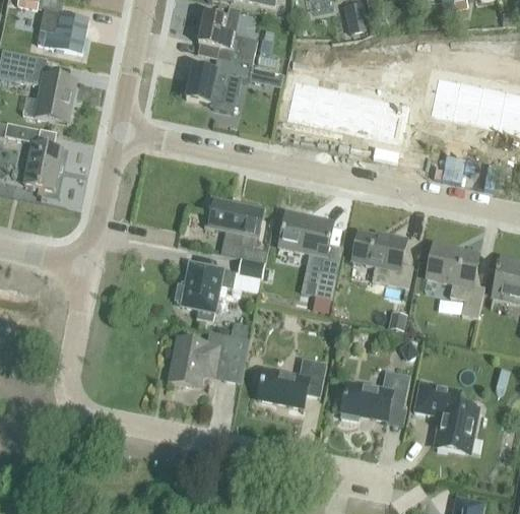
[(17,0),(17,5),(38,8),(39,0),(17,0)]
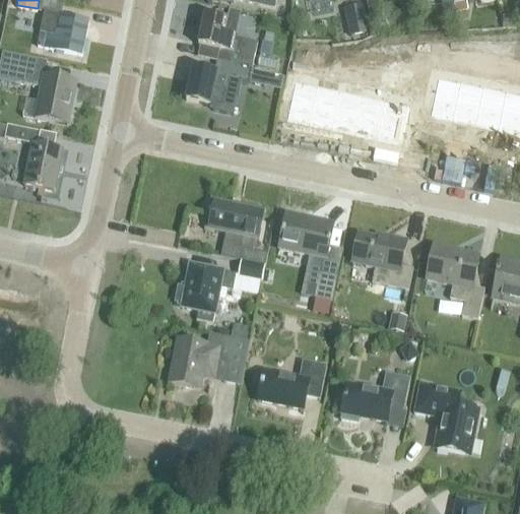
[(366,0),(370,17),(383,14),(380,0),(366,0)]
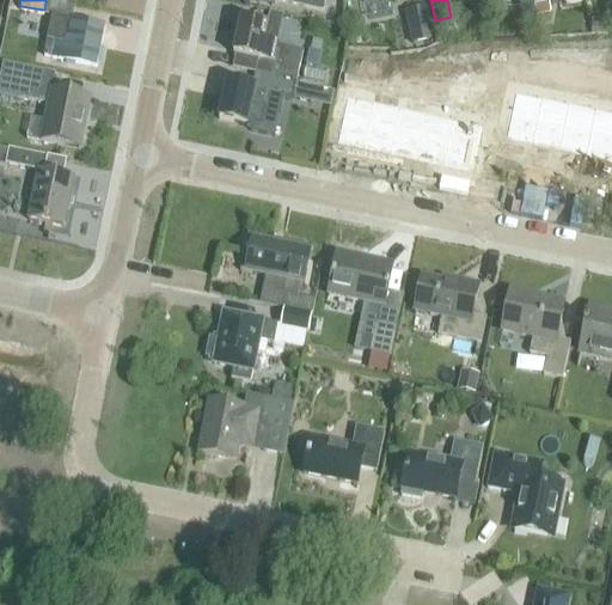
[(424,2),(407,7),(412,38),(432,35),(426,4),(424,2)]
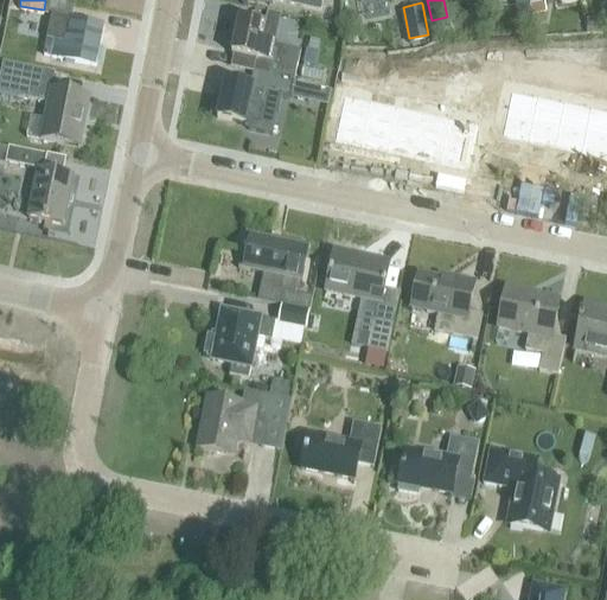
[(46,34),(55,36),(51,52),(95,62),(103,21),(51,11),(46,34)]
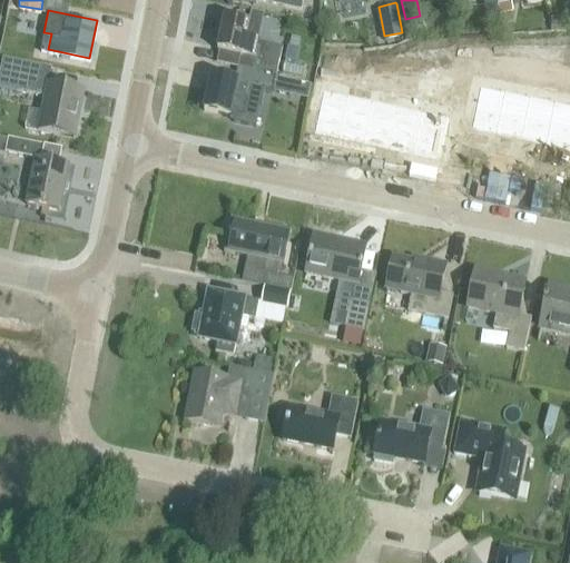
[(224,15),(216,46),(241,51),(238,65),(267,70),(266,71),(275,73),(282,42),(257,38),(257,37),(245,33),(248,20),(224,15)]
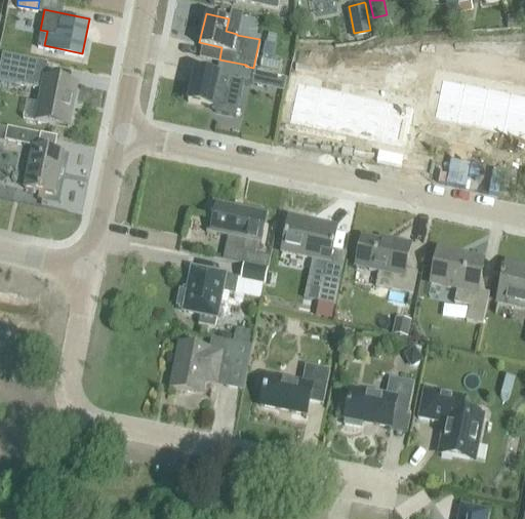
[(493,32),(492,43),(497,44),(507,46),(510,36),(493,32)]
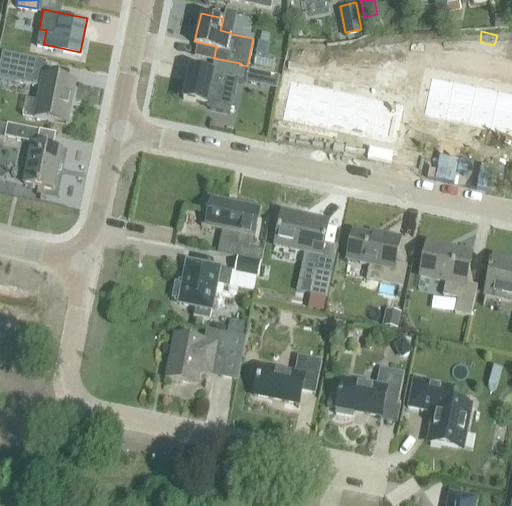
[(447,38),(445,51),(457,53),(460,40),(447,38)]
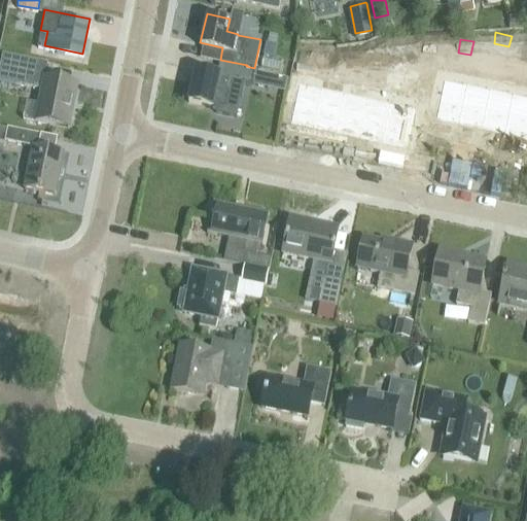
[(432,49),(397,41),(393,60),(429,67),(432,49)]
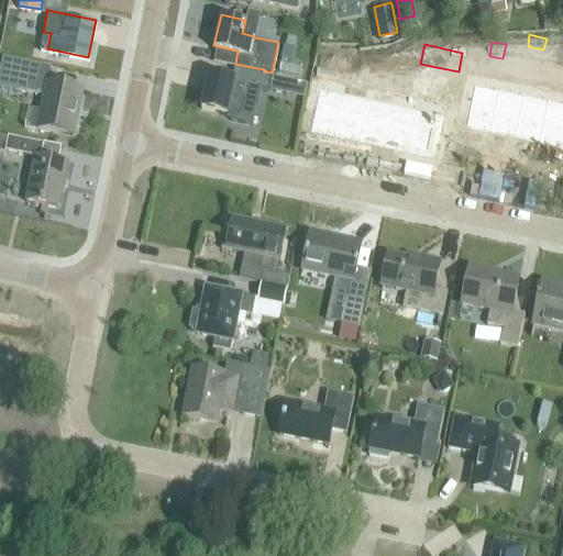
[(533,47),(530,63),(540,66),(543,49),(533,47)]
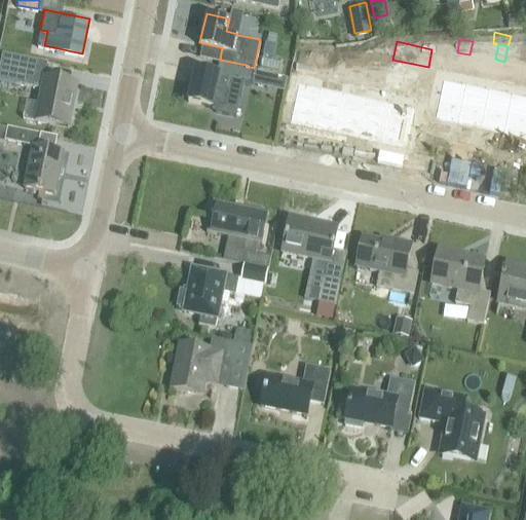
[(0,60),(0,77),(41,85),(35,117),(68,124),(77,80),(44,74),(47,60),(2,50),(0,60)]
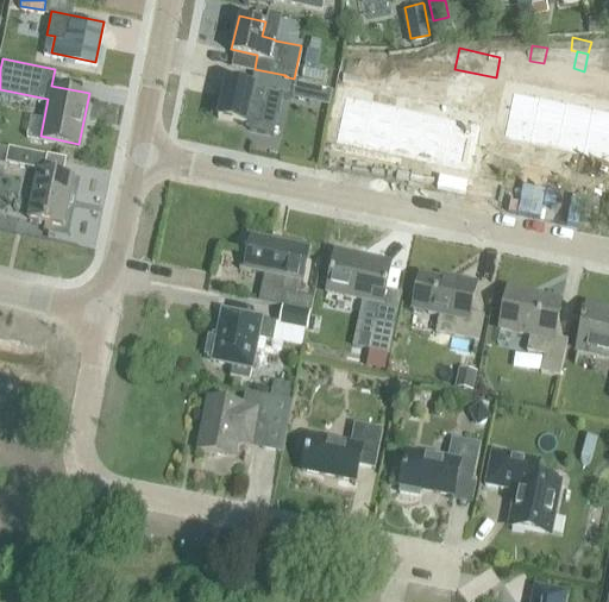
[(402,69),(418,73),(419,63),(405,61),(402,69)]
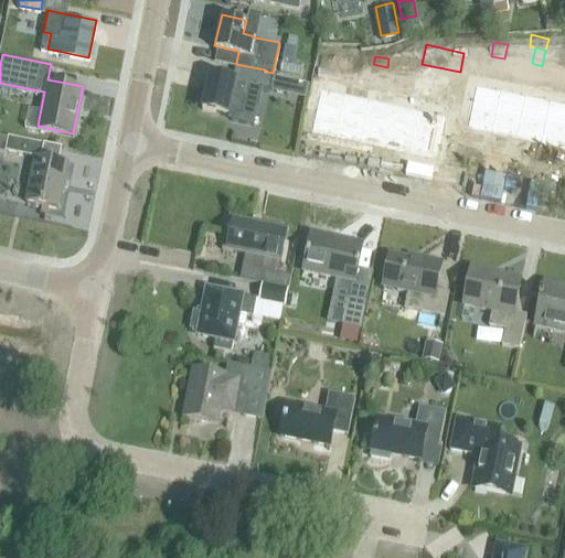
[(209,72),(202,105),(232,111),(231,117),(253,121),(260,85),(269,87),(273,73),(264,71),(265,70),(236,64),(233,77),(209,72)]
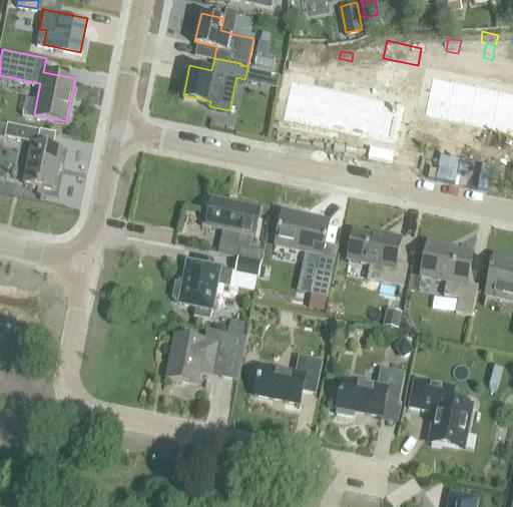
[(248,66),(245,79),(261,82),(264,69),(248,66)]
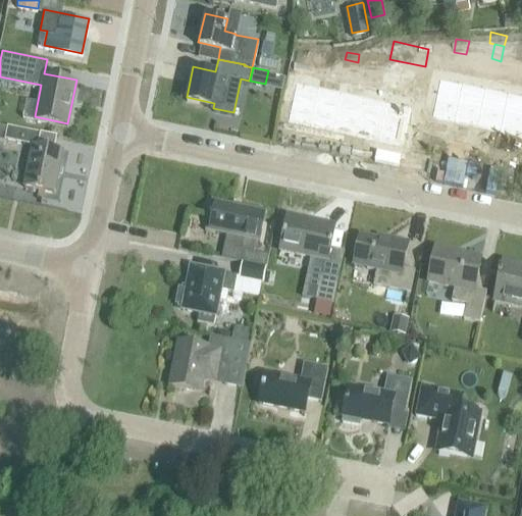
[(432,109),(456,114),(464,75),(440,70),(432,109)]
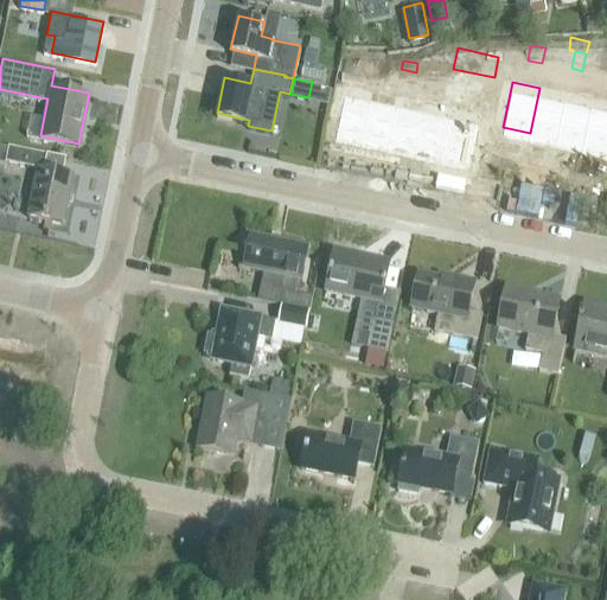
[(334,132),(362,138),(372,93),(344,87),(334,132)]
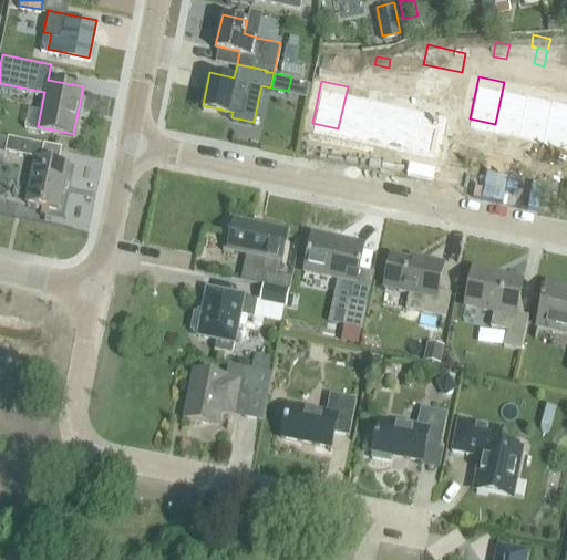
[(528,87),(504,82),(495,124),(519,130),(528,87)]
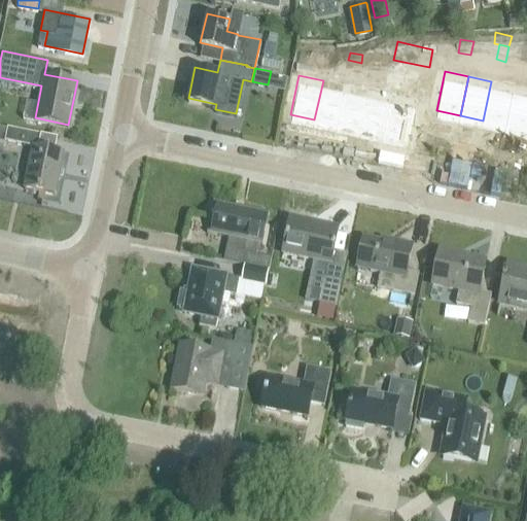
[(323,80),(314,119),(338,125),(346,85),(323,80)]
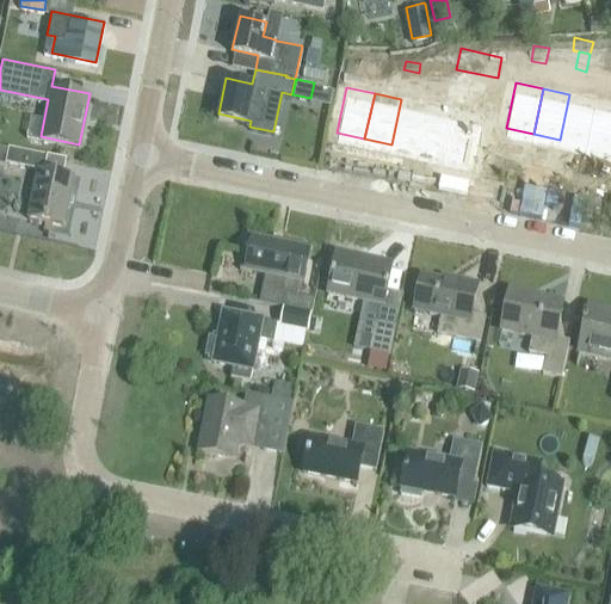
[(569,94),(560,140),(586,146),(597,100),(569,94)]
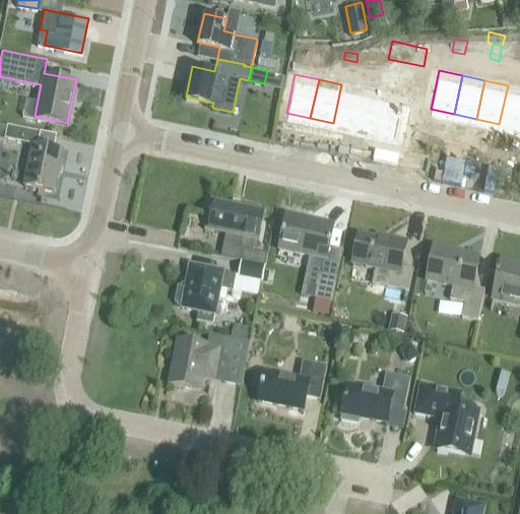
[(341,84),(333,123),(355,128),(364,89),(341,84)]
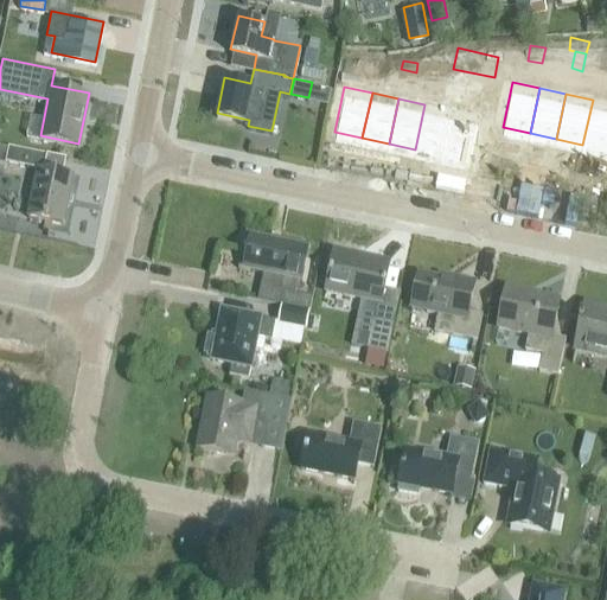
[(582,145),(606,150),(606,102),(593,100),(582,145)]
